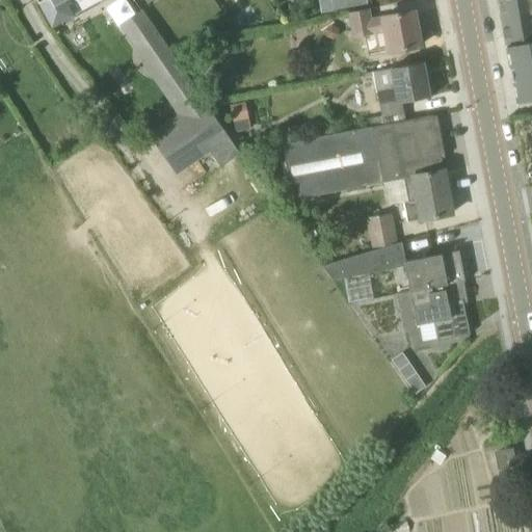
[(36,0),(53,27),(74,16),(64,0),(36,0)]
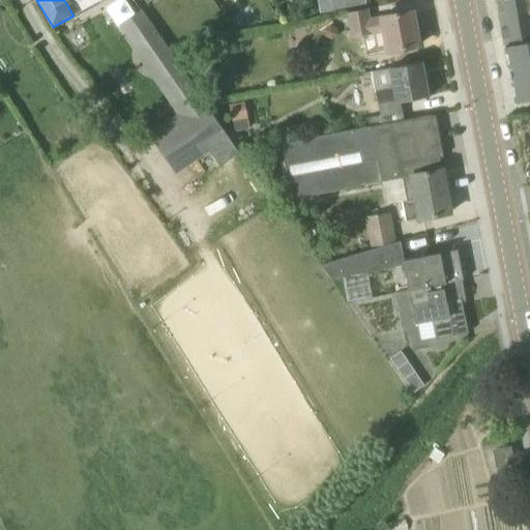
[(139,0),(147,11),(148,10),(163,0),(139,0)]
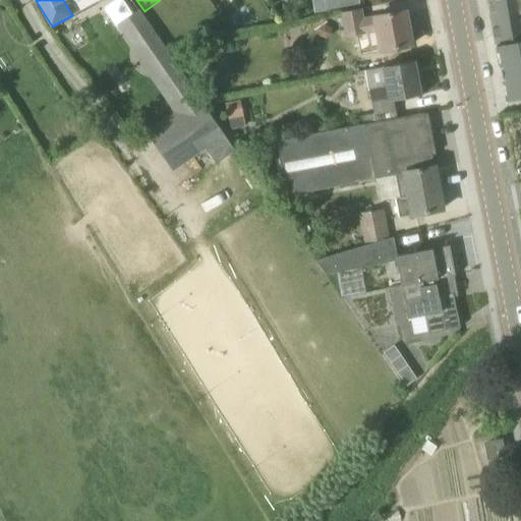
[(311,0),(314,12),(359,3),(358,0),(311,0)]
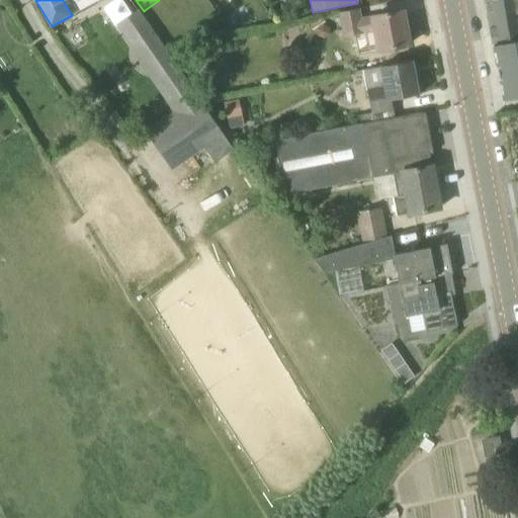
[(517,0),(483,0),(487,18),(517,12),(517,0)]
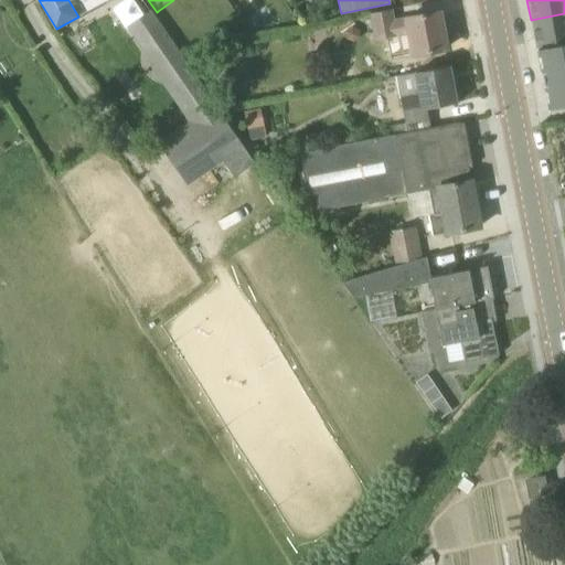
[(238,138),(215,106),(216,105),(151,10),(127,27),(153,66),(151,67),(189,121),(158,142),(188,185),(224,161),(217,151),(238,138)]
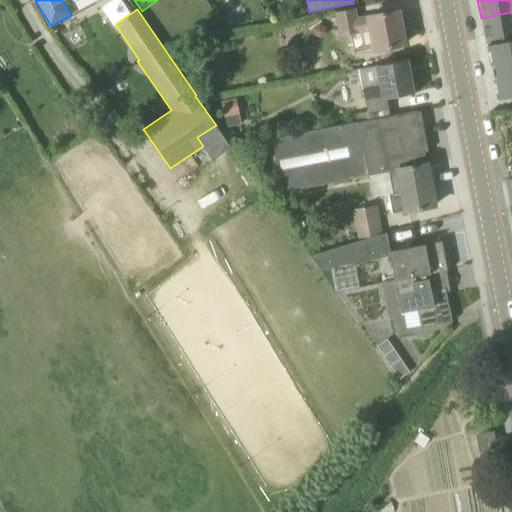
[(357,19),(355,9),(336,12),(340,37),(359,33),(359,32),(361,32),(365,51),(374,49),(374,50),(404,44),(403,41),(405,41),(403,30),(401,30),(397,11),(357,19)]
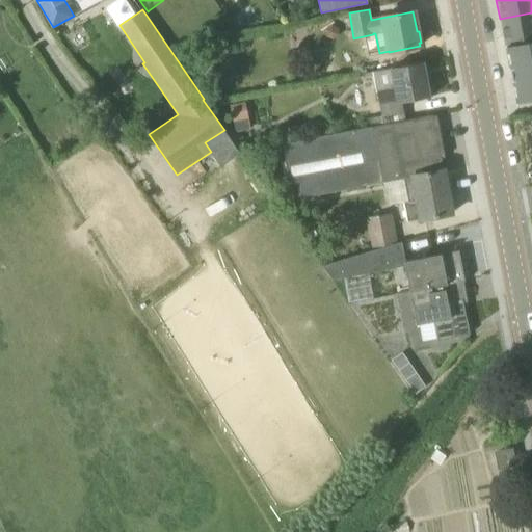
[(531,42),(531,12),(500,19),(505,47),(531,42)]
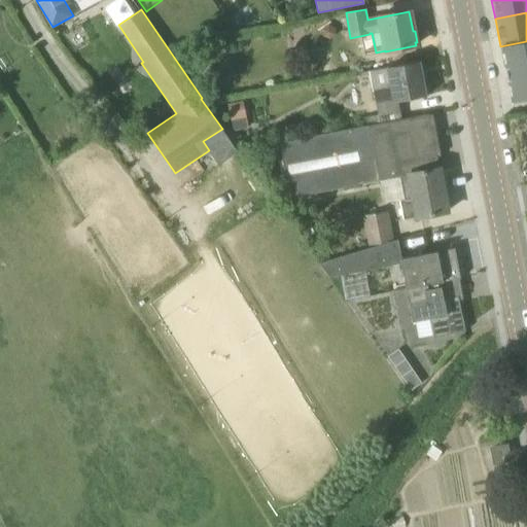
[(526,41),(500,46),(504,70),(506,69),(508,79),(506,79),(511,102),(526,99),(526,41)]
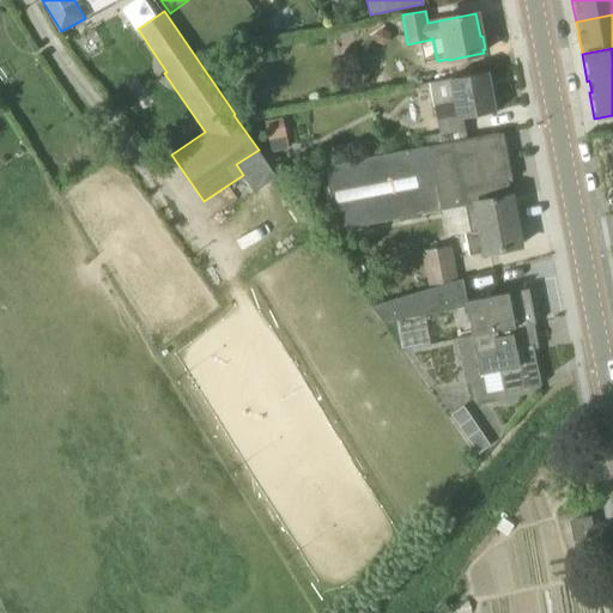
[(442,144),(467,139),(463,117),(495,111),(487,72),(450,79),(456,101),(435,105),(442,144)]
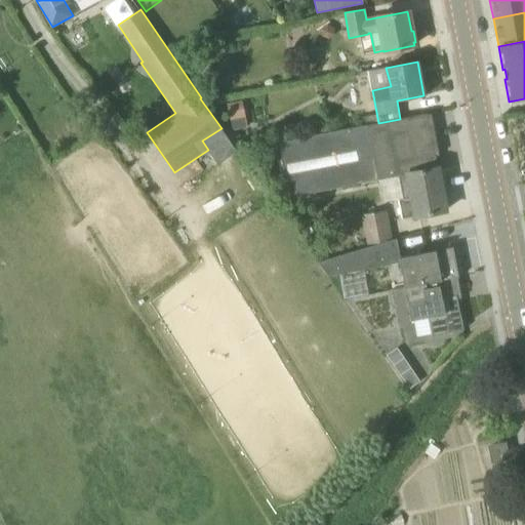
[(245,117),(242,99),(227,103),(231,120),(245,117)]
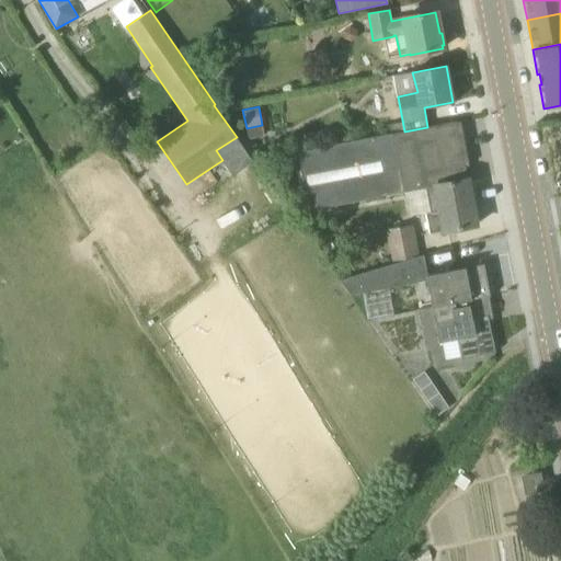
[(466,171),(457,122),(427,127),(404,132),(392,134),(298,151),(309,210),(408,192),(425,189),(430,214),(426,214),(430,233),(444,231),(446,231),(456,230),(456,229),(477,225),(468,180),(465,180),(464,171),(466,171)]
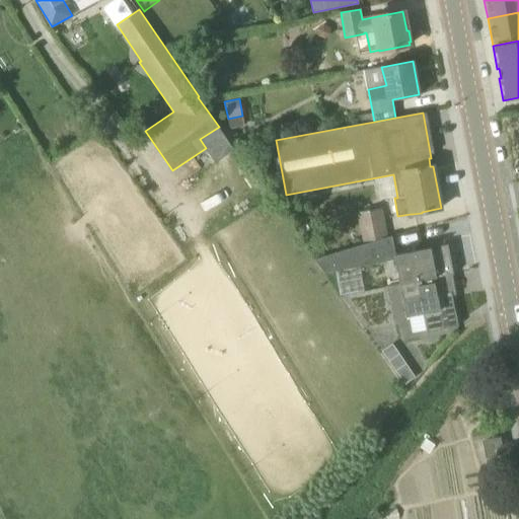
[(381,213),(380,208),(358,212),(363,242),(385,237),(381,215),(382,215),(382,213),(381,213)]
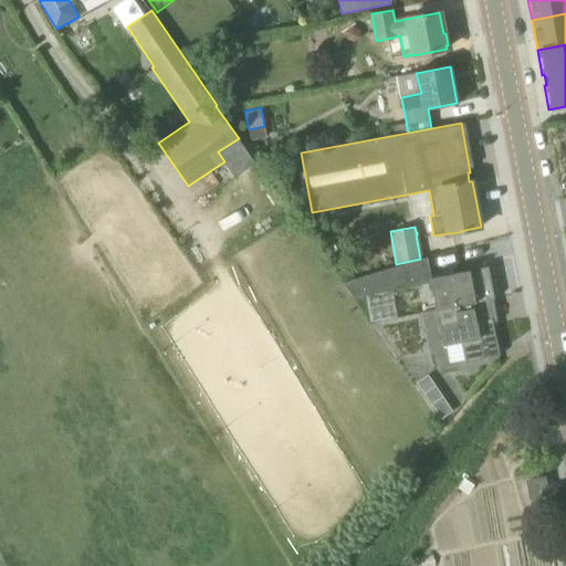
[(431,283),(430,278),(427,259),(343,283),(353,299),(366,296),(394,291),(431,283)]
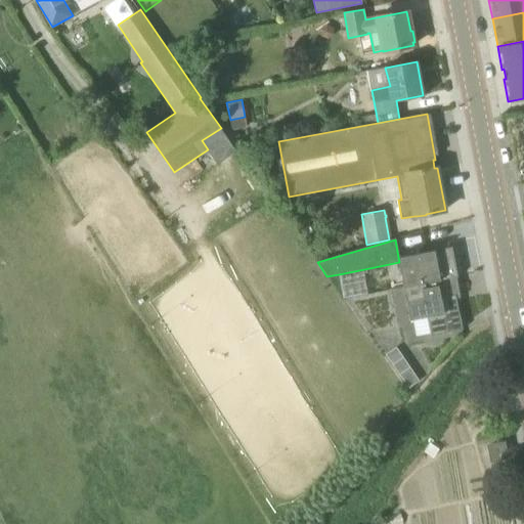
[(452,247),(398,257),(399,262),(403,287),(437,280),(438,280),(457,276),(452,247)]
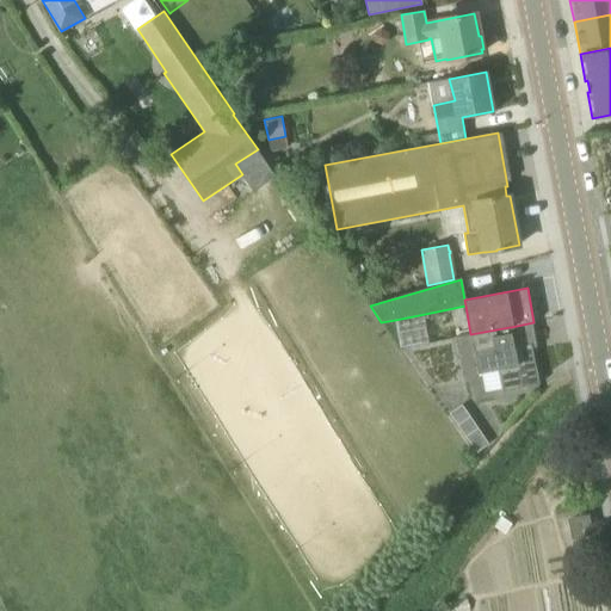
[(514,347),(511,327),(510,327),(470,334),(473,345),(479,372),(479,374),(498,369),(503,392),(539,384),(531,344),(514,347)]
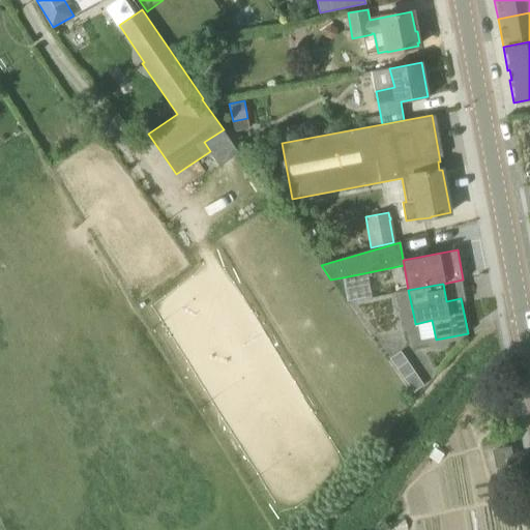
[(509,448),(495,450),(497,465),(512,462),(512,458),(511,458),(509,448)]
